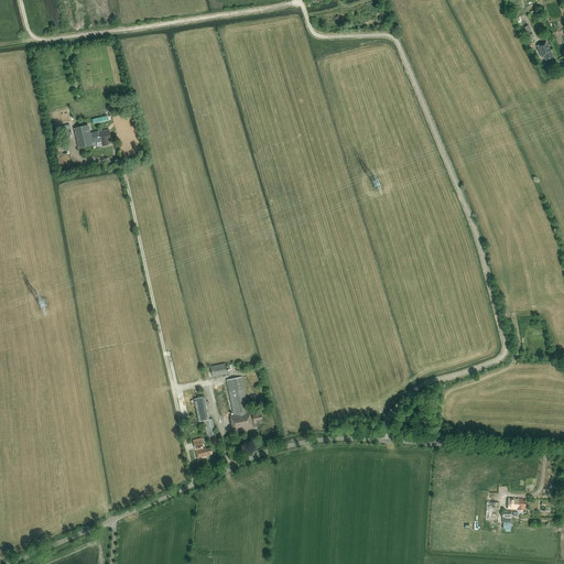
[(528,43),(535,40),(532,34),(524,38),(528,43)]
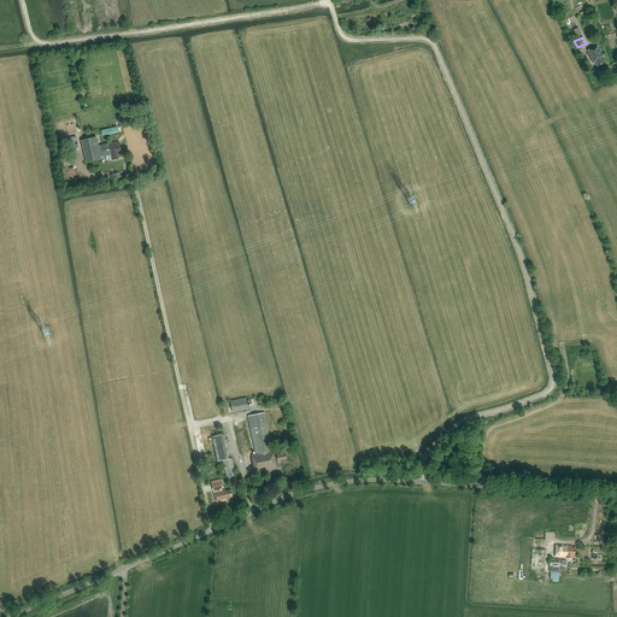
[(597,66),(605,63),(598,47),(588,51),(593,63),(595,63),(597,66)]
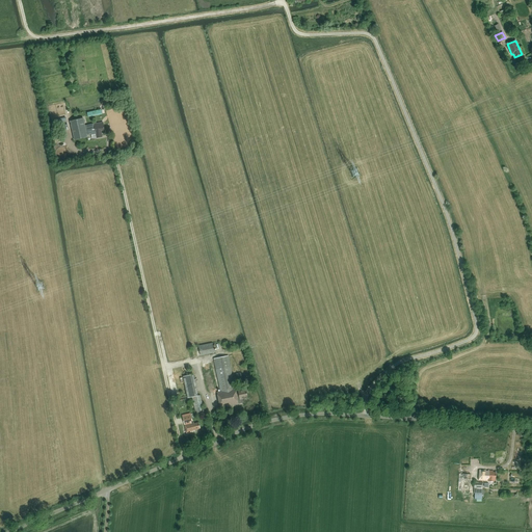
[(85,118),(72,121),(75,140),(88,138),(85,118)]
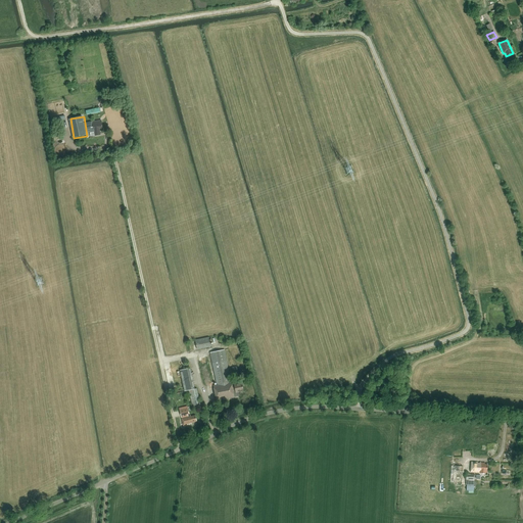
[(100,135),(99,129),(102,128),(101,124),(101,121),(88,124),(90,132),(94,131),(95,136),(100,135)]
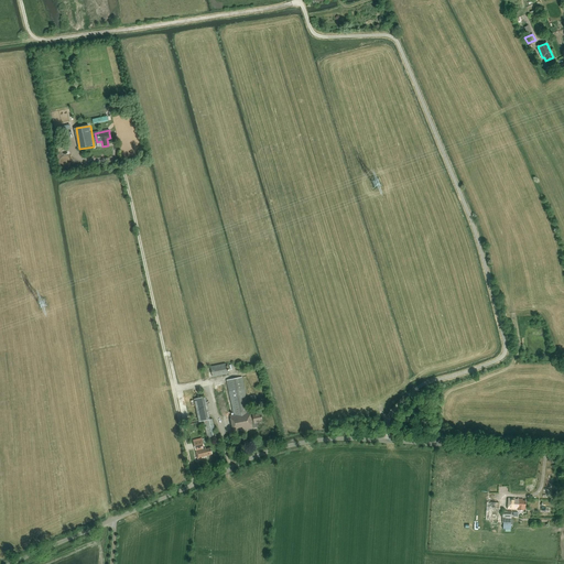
[(212,366),(215,377),(229,373),(227,362),(212,366)]
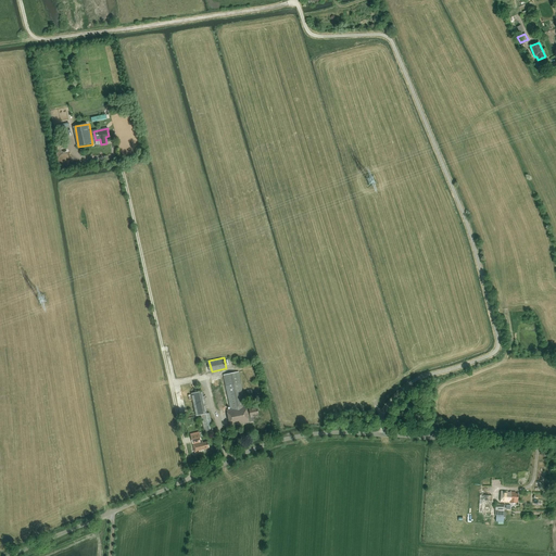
[(223,375),(225,386),(230,409),(226,409),(230,426),(249,422),(249,421),(253,421),(252,417),(258,416),(257,407),(247,409),(239,371),(223,375)]
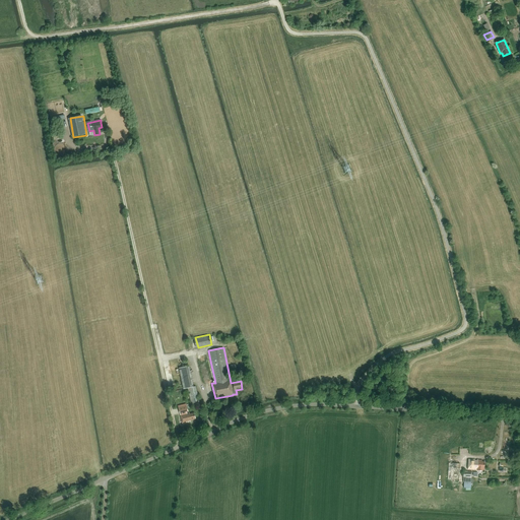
[(192,406),(200,404),(195,386),(188,388),(192,406)]
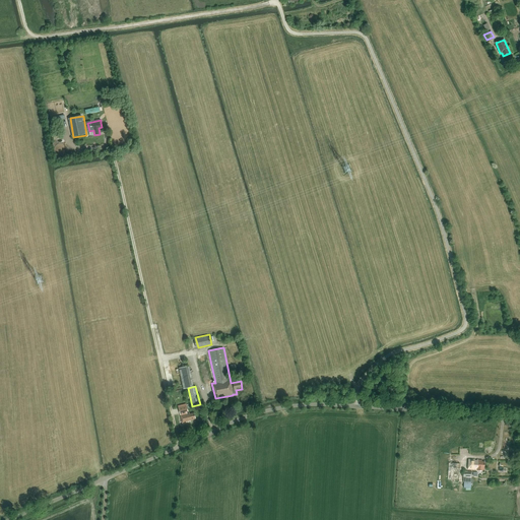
[(179,407),(183,424),(190,421),(190,420),(195,418),(194,413),(189,414),(189,413),(187,413),(186,412),(188,412),(186,405),(179,407)]
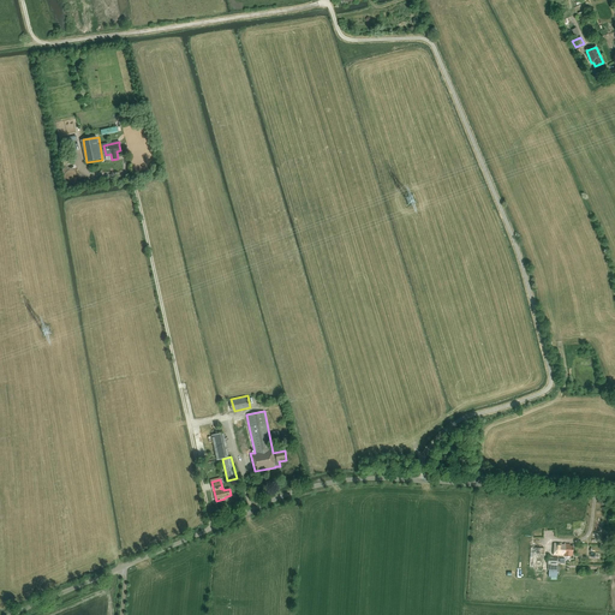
[(573,554),(573,547),(571,547),(571,544),(566,544),(565,544),(565,547),(561,545),(561,543),(554,543),(553,555),(571,556),(571,554),(573,554)]
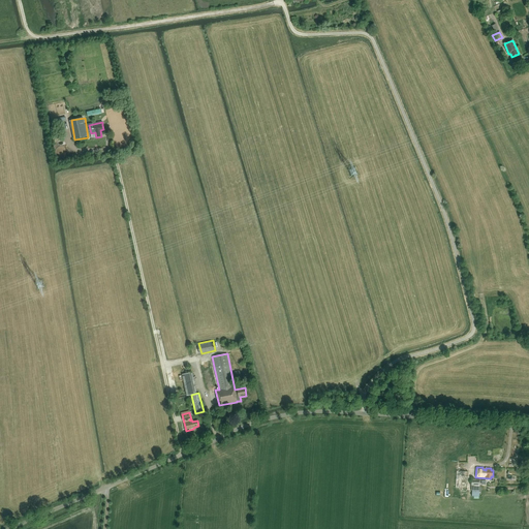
[(471,479),(471,491),(479,491),(479,486),(480,479),(471,479)]
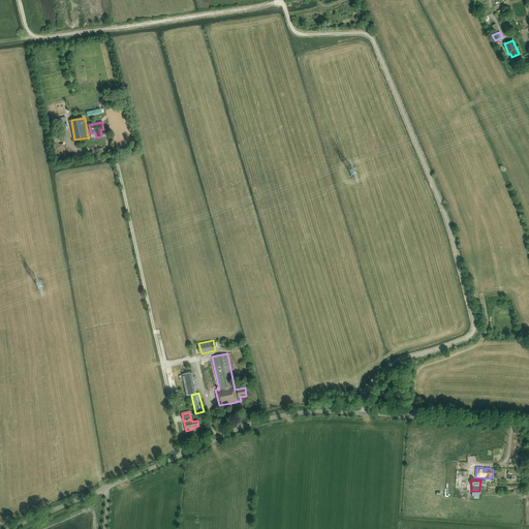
All buildings are outlined.
